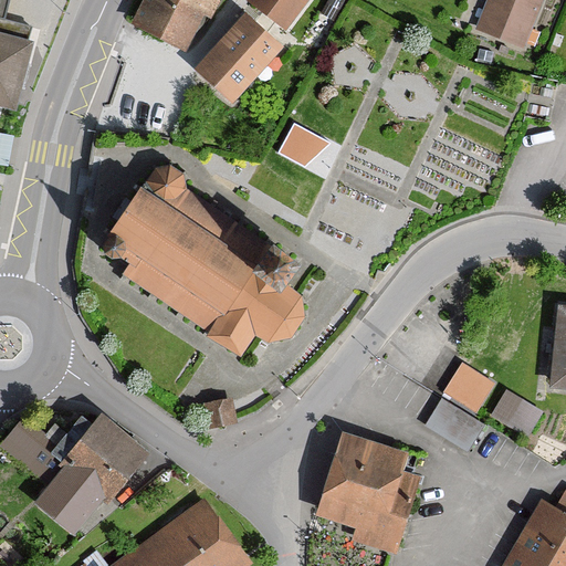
[(0,25),(6,0),(0,0),(0,103),(23,107),(41,38),(0,27),(0,25)]
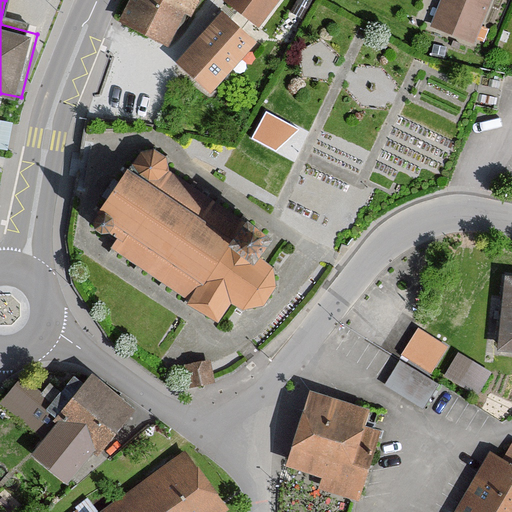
[(127,0),(115,23),(172,52),(199,0),(127,0)]
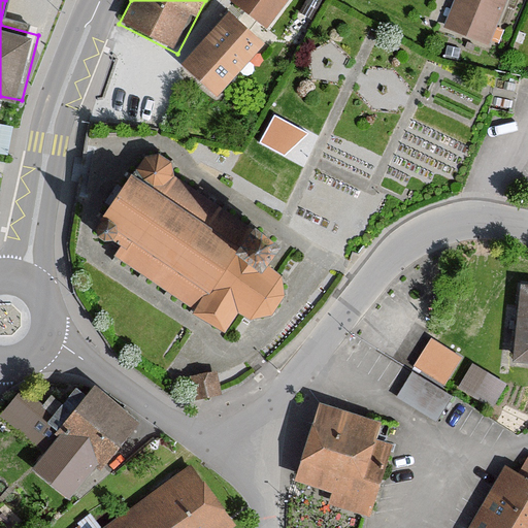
[(227,0),(265,28),(285,0),(227,0)]
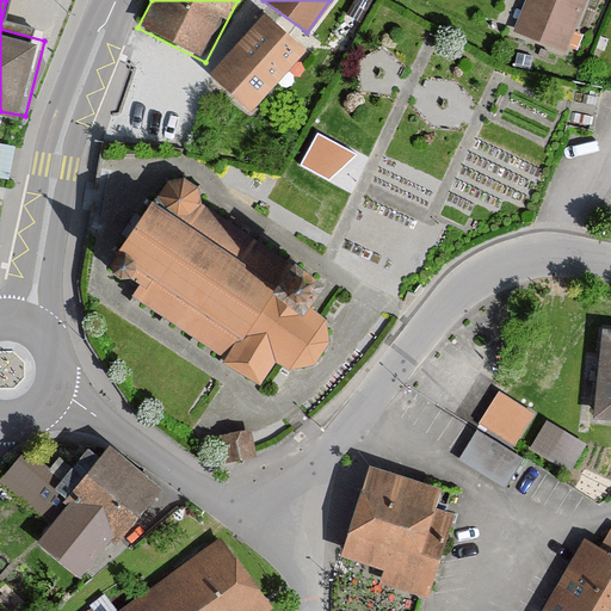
[(588,1),(586,0),(524,0),(512,30),(568,53),(588,1)]
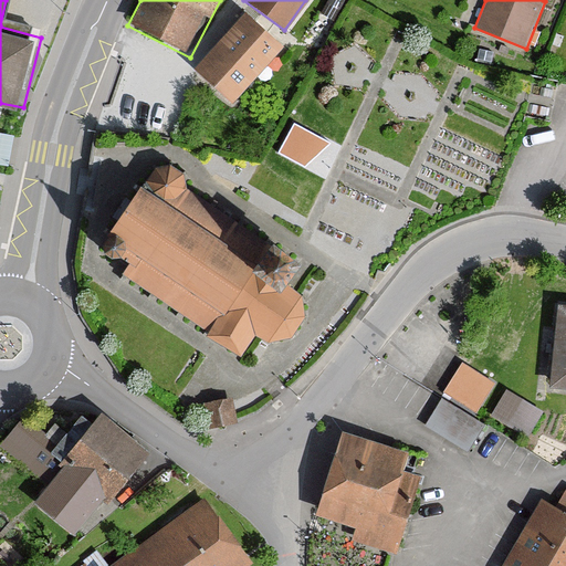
[(289,45),(247,8),(196,65),(238,103),(289,45)]
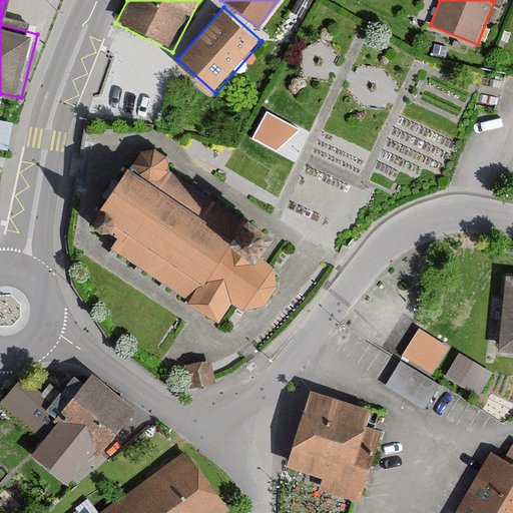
[(189,305),(218,322),(231,303),(245,309),(265,305),(275,287),(273,270),(260,260),(272,242),(248,222),(245,224),(168,172),(164,159),(153,152),(139,154),(92,223),(94,230),(101,234),(110,233),(118,239),(111,248),(190,301),(189,305)]
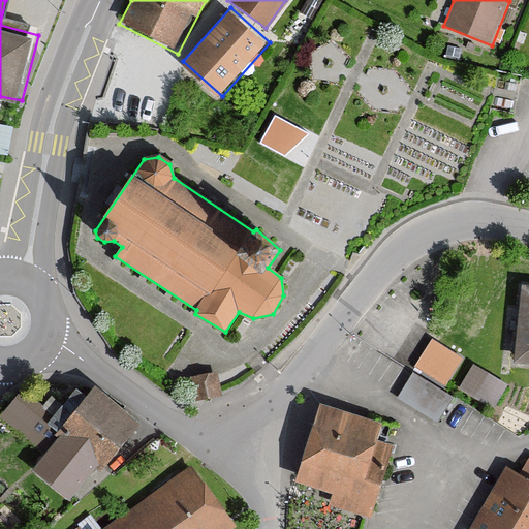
[(528,290),(511,289),(507,370),(528,370),(528,290)]
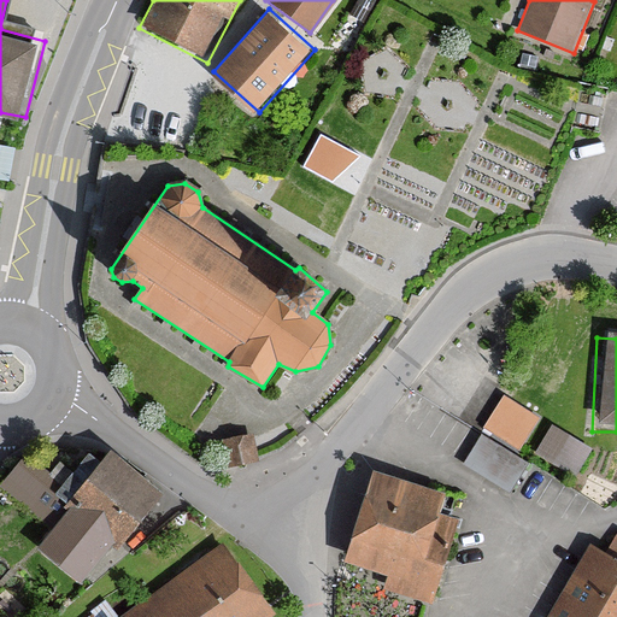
[(553,419),(538,447),(579,469),(593,441),(553,419)]
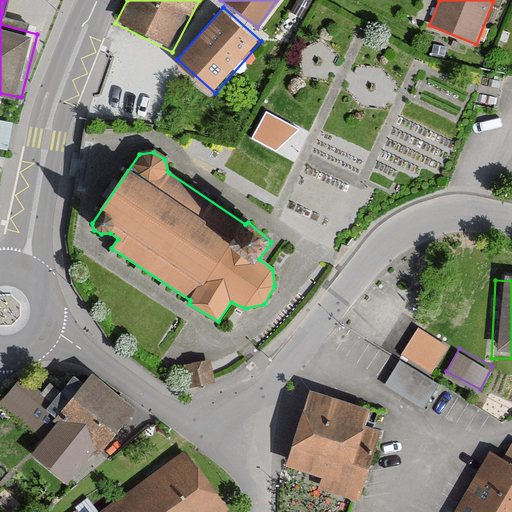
[(197,352),(177,359),(185,380),(204,373),(197,352)]
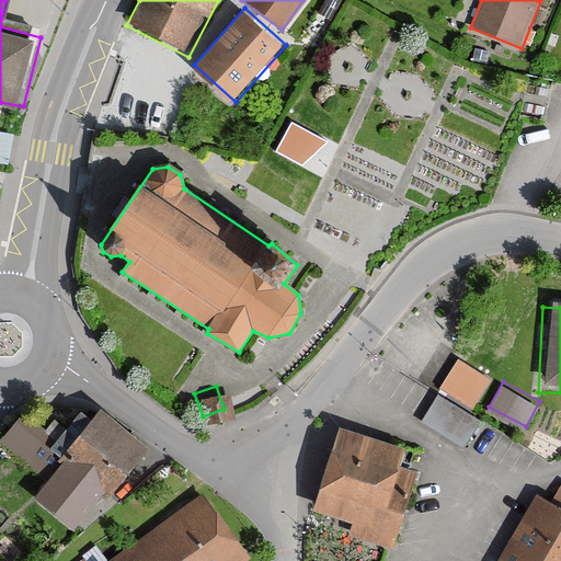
[(423,419),(468,441),(481,412),(437,390),(423,419)]
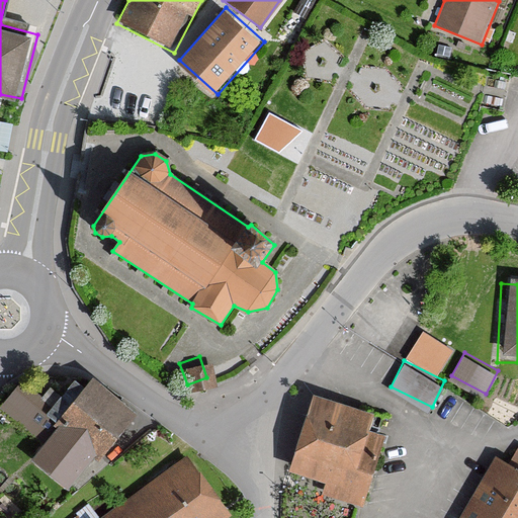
[(0,408),(0,412),(36,438),(61,402),(23,375),(0,408)]
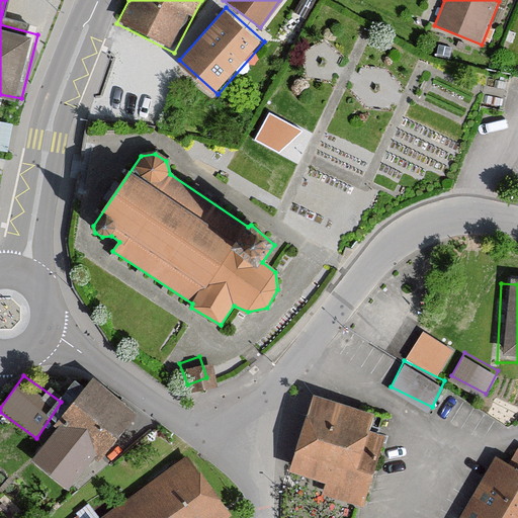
[(93,460),(97,463),(138,416),(91,377),(52,424),(57,428),(30,460),(68,491),(93,460)]
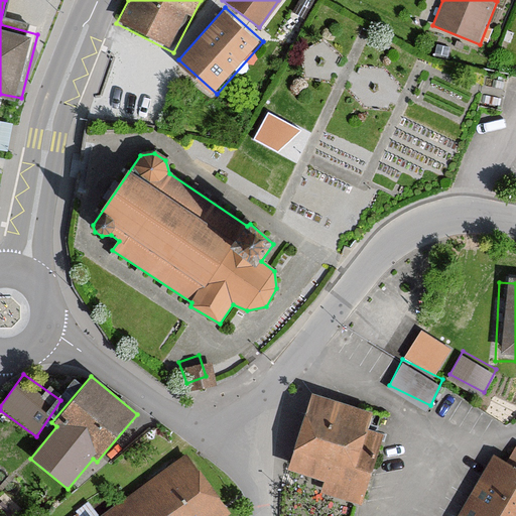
[(356,468),(374,409),(310,391),(287,473),(325,481),(320,495),(362,507),(372,472),(356,468)]
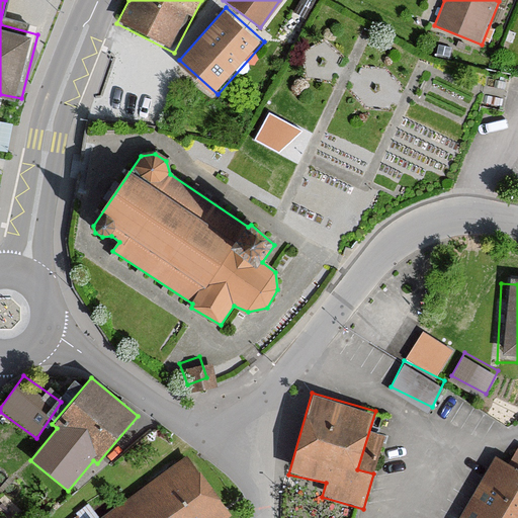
[(455,517),(517,517),(517,469),(492,455),(455,517)]
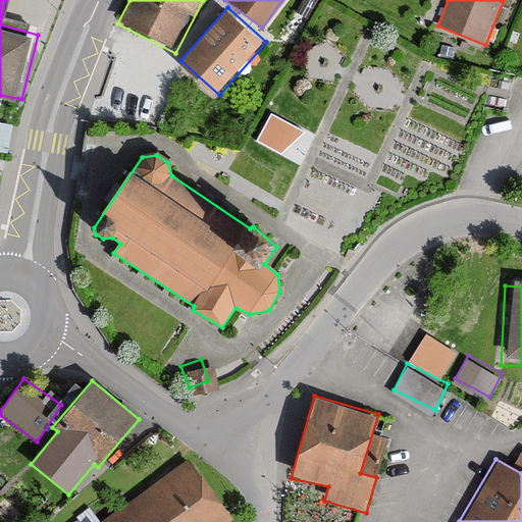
[(230,521),(236,519),(191,461),(110,521),(230,521)]
